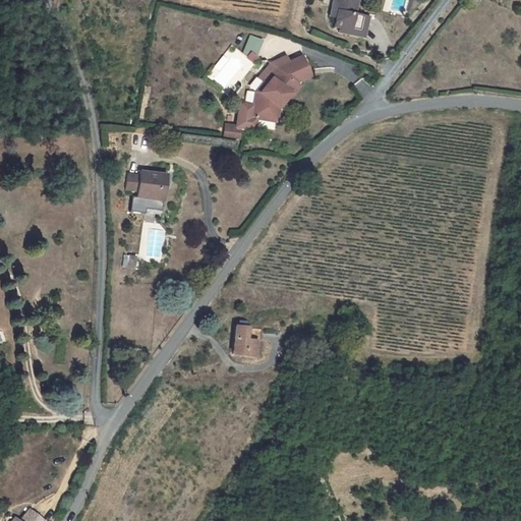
[(358,32),(361,16),(353,14),(355,0),(332,0),(329,15),(335,16),(333,26),(339,27),(358,32)]
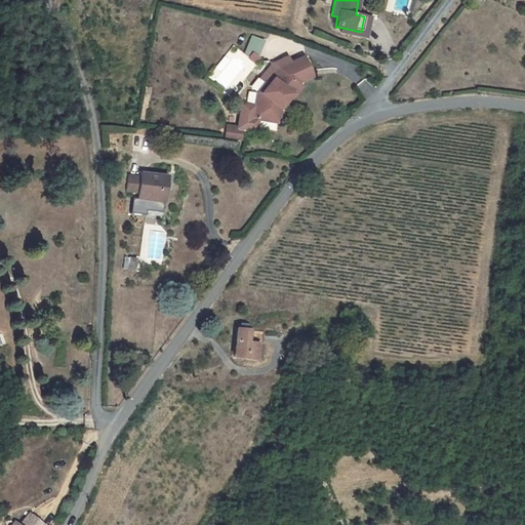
[(361,32),(341,28),(339,35),(366,40),(370,17),(364,16),(361,32)]
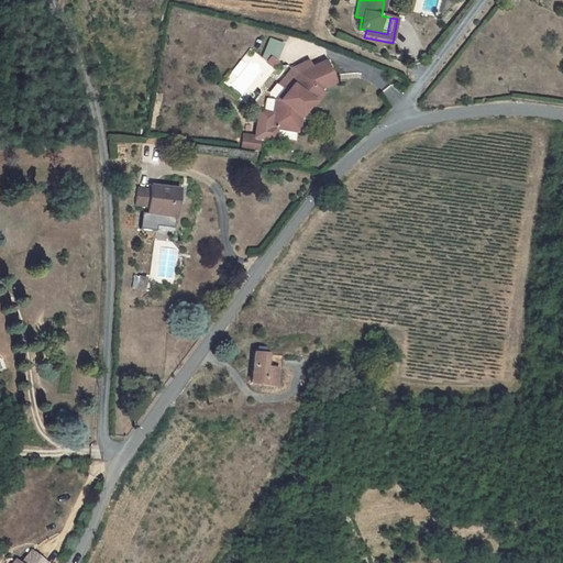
[(238,147),(254,151),(256,138),(271,140),(273,128),(289,131),(294,112),(305,98),(307,99),(316,89),(323,86),(321,81),(330,77),(323,62),(308,68),(310,73),(301,77),(298,75),(290,85),(285,91),(278,100),(275,113),(271,113),(261,111),(256,114),(252,135),(240,134),(238,147)]
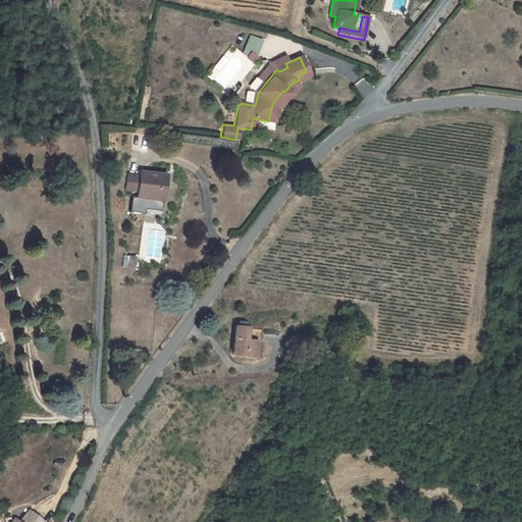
[(251,105),(255,105),(258,93),(264,85),(269,79),(276,69),(279,71),(288,67),(285,63),(274,68),(267,76),(262,83),(261,82),(253,92),(251,105)]
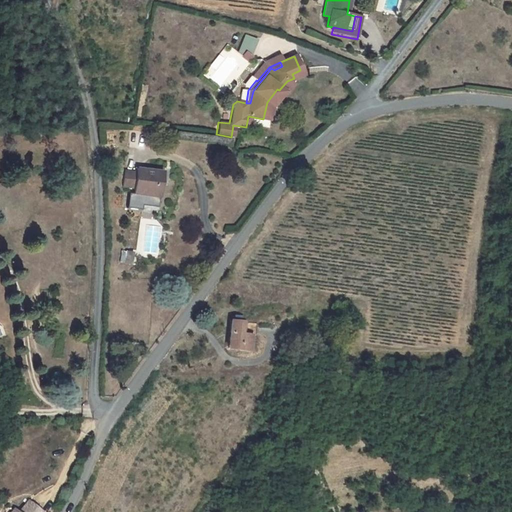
[(267,102),(263,119),(268,119),(270,105),(281,92),(283,94),(291,84),(287,81),(279,90),(277,89),(267,102)]
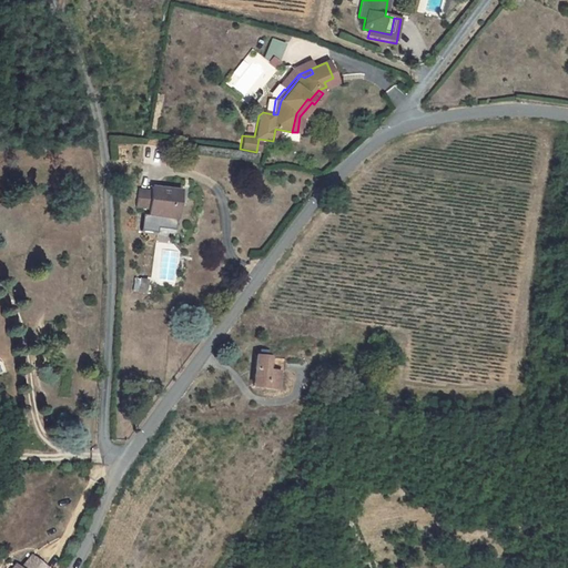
[(185,190),(156,186),(143,185),(141,202),(155,204),(154,213),(162,213),(182,216),(185,190)]
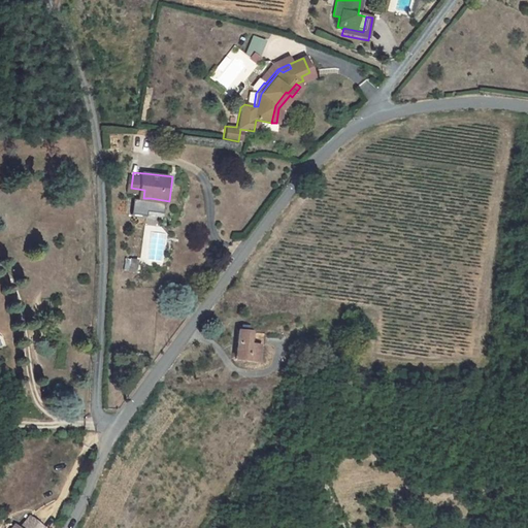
[(168,208),(169,201),(151,198),(150,206),(168,208)]
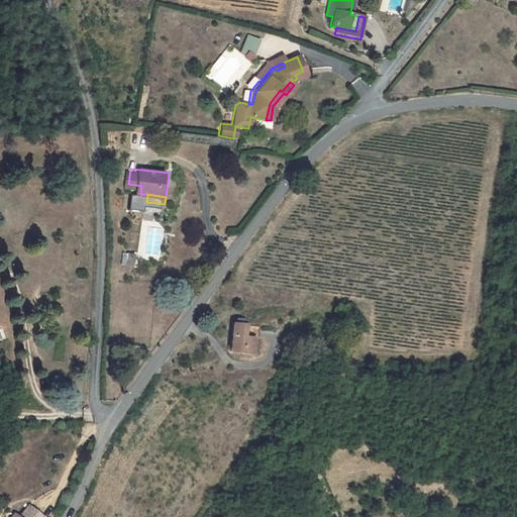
[(127,266),(133,267),(136,255),(129,253),(127,266)]
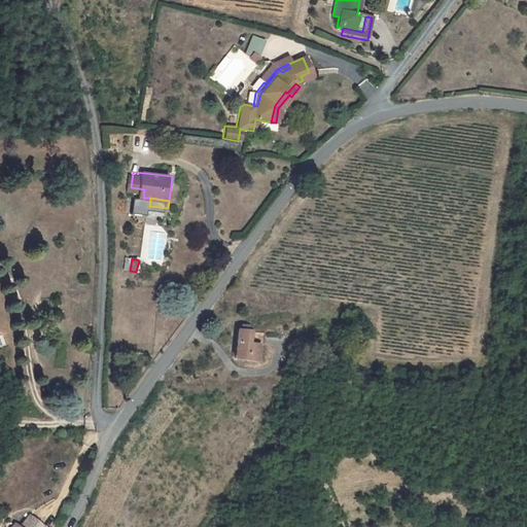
[(237,358),(258,362),(261,345),(267,346),(269,332),(243,328),(237,358)]
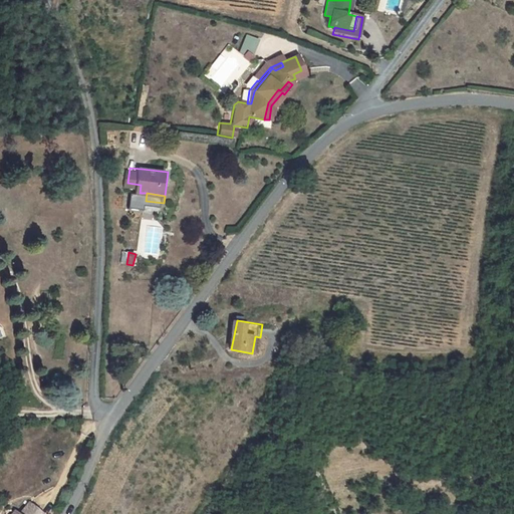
[(34,500),(21,513),(47,513),(48,513),(34,500)]
